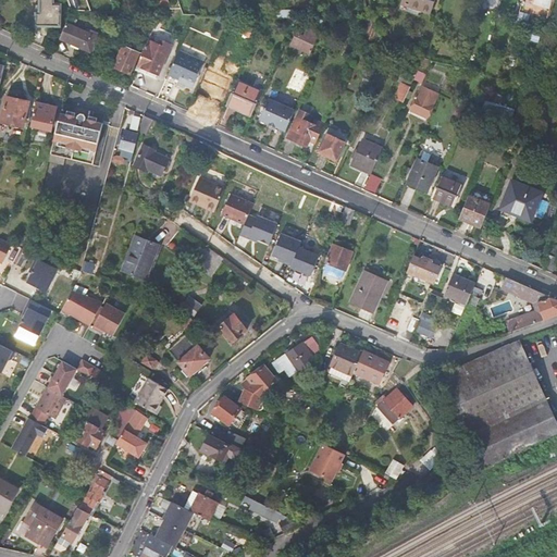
[(37,26),(32,42),(38,46),(40,47),(48,26),(60,26),(60,4),(53,4),(53,0),(40,0),(40,5),(37,5),(37,16),(33,19),(33,23),(37,25),(37,26)]
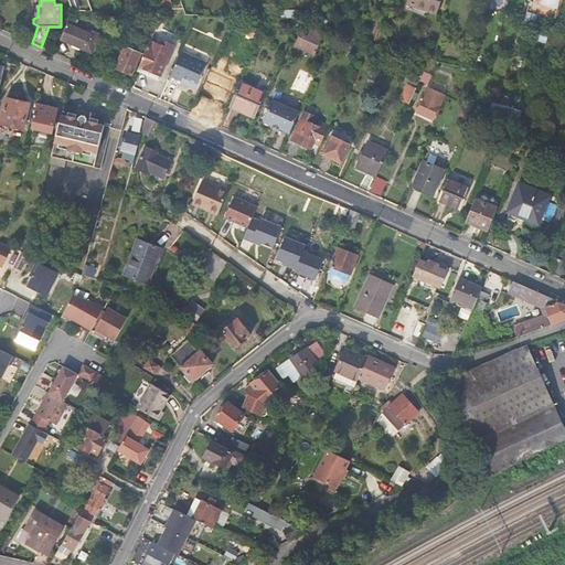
[(408,0),(407,6),(436,16),(440,0),(408,0)]
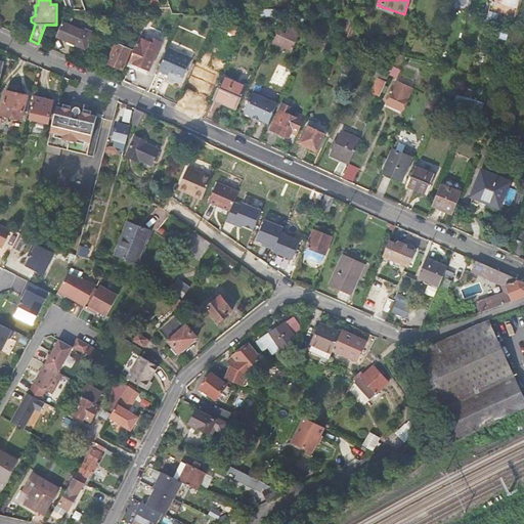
[(445,0),(443,11),(450,13),(453,0),(445,0)]
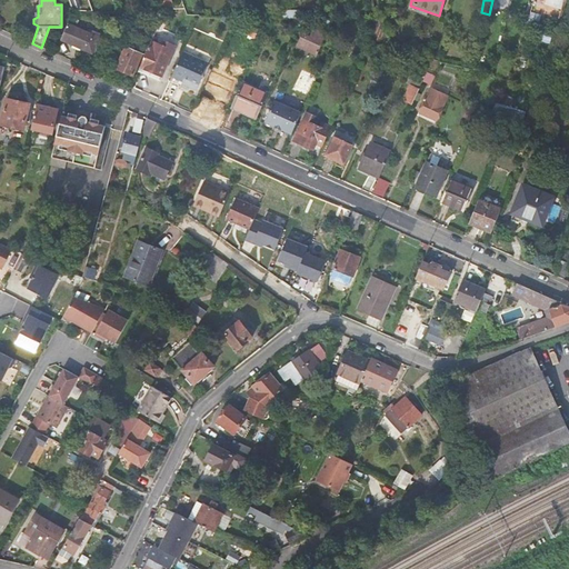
[(119,12),(113,25),(118,27),(125,12),(119,12)]
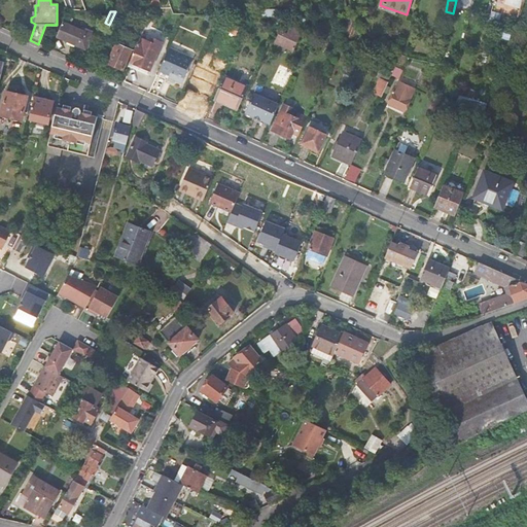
[(224,16),(220,28),(235,34),(239,27),(226,22),(227,19),(224,16)]
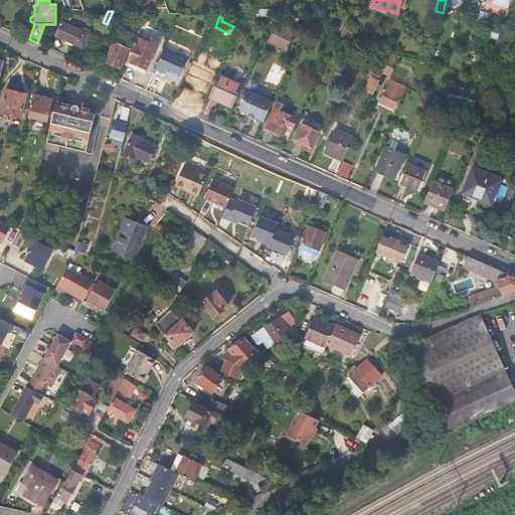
[(61,20),(54,36),(84,49),(92,34),(61,20)]
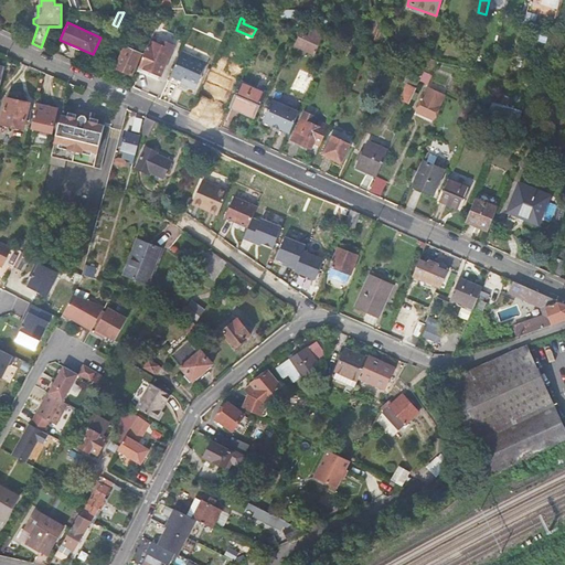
[(307,44),(305,50),(315,54),(322,39),(311,33),(309,39),(301,34),(298,41),(307,44)]
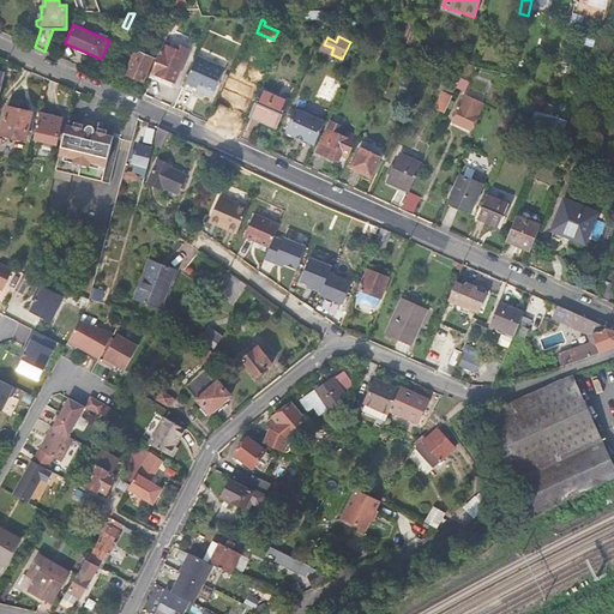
[(175,49),(163,44),(149,78),(173,88),(190,50),(178,44),(175,49)]
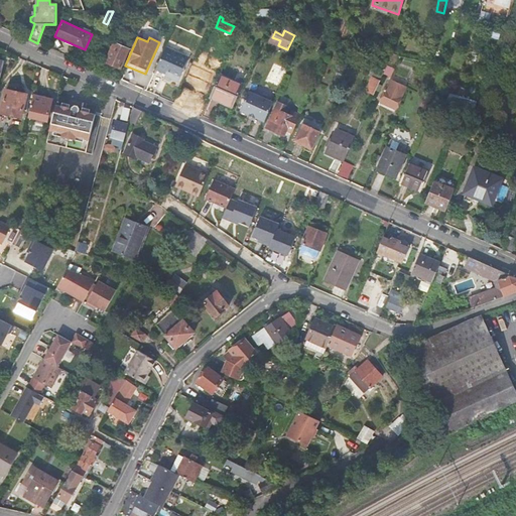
[(280,40),(272,37),(270,42),(278,45),(280,40)]
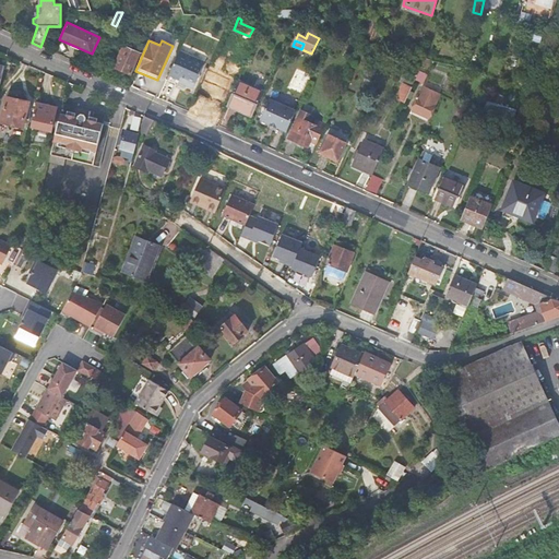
[(123,46),(114,68),(131,74),(140,54),(123,46)]
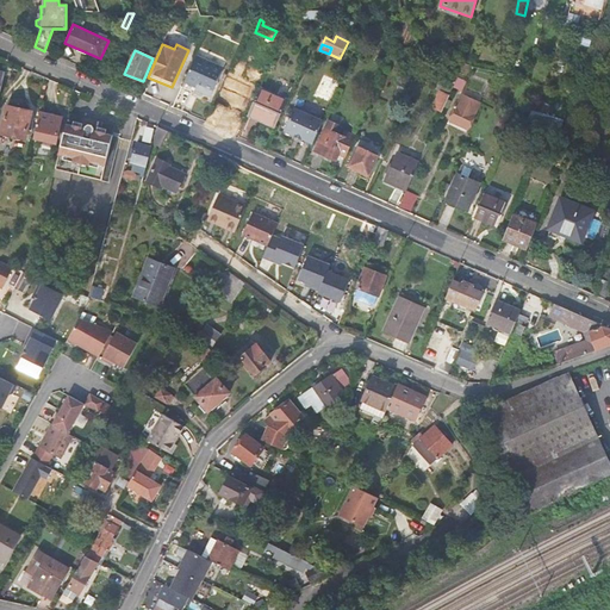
[(213,67),(194,60),(186,81),(203,87),(201,91),(211,94),(221,74),(212,70),(213,67)]
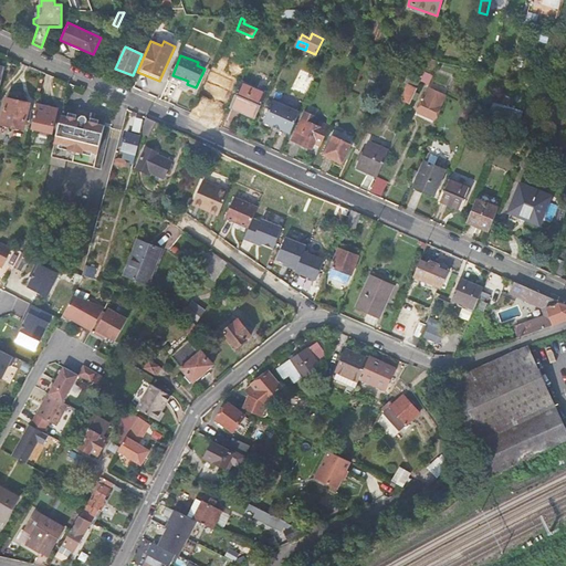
[(230,105),(255,118),(266,93),(251,86),(257,73),(247,69),(230,105)]
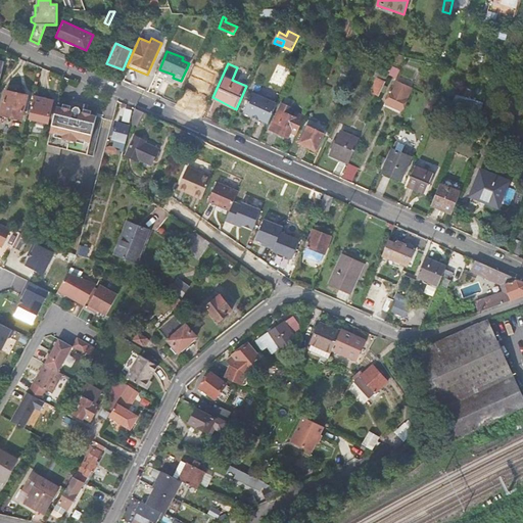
[(379,78),(386,81),(389,74),(379,69),(376,77),(379,78)]
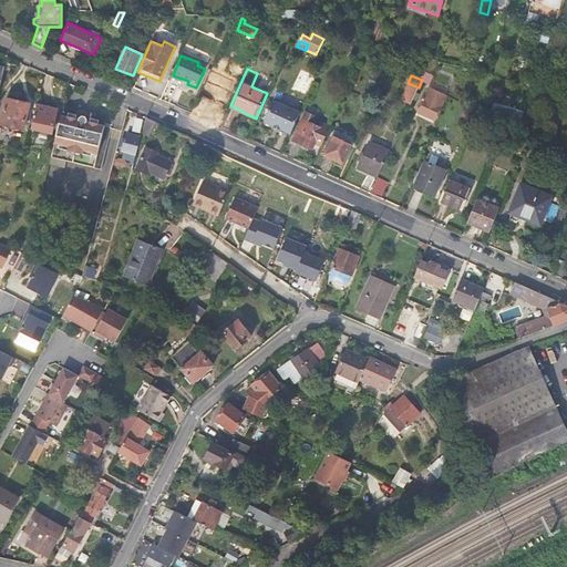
[(419,88),(411,84),(403,102),(411,105),(419,88)]
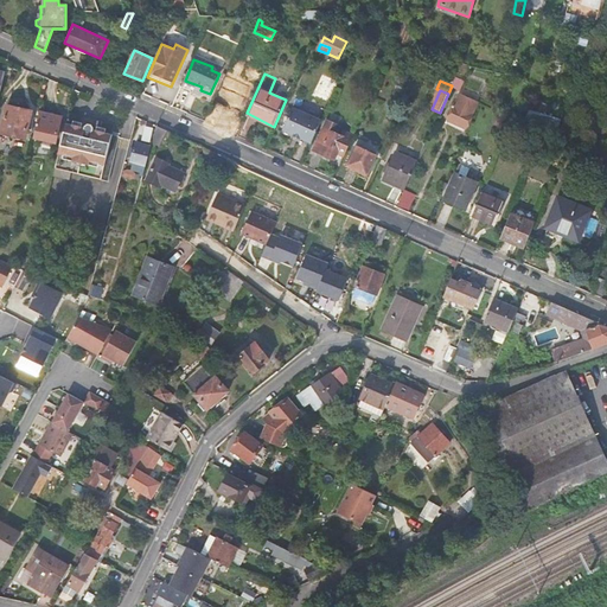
[(459,95),(447,121),(466,129),(478,103),(459,95)]
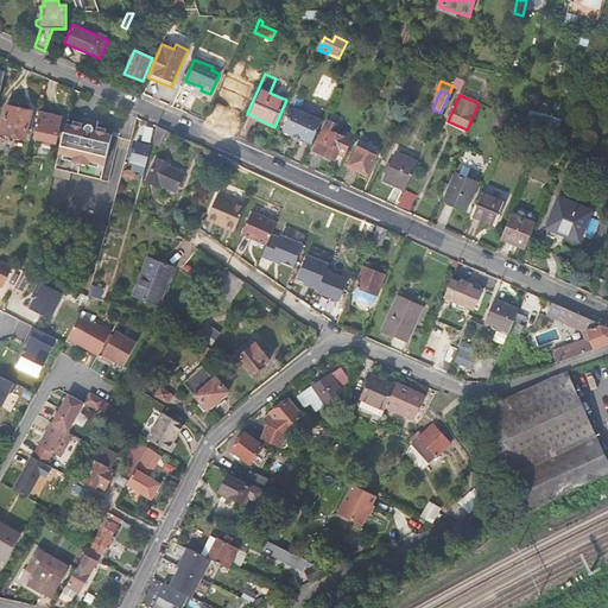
[(31,114),(6,108),(0,133),(0,134),(25,140),(31,114)]
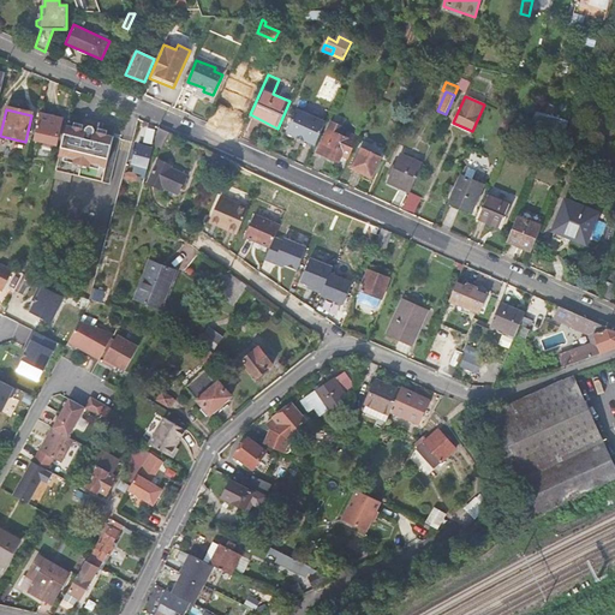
[(288,131),(317,143),(326,123),(297,109),(288,131)]
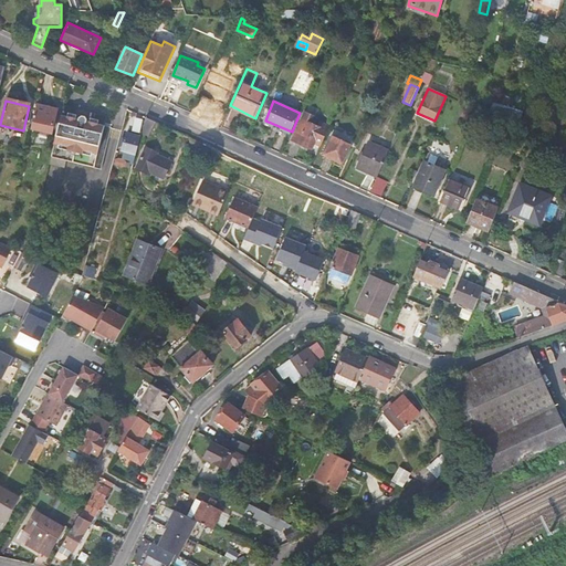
[(56,112),(37,107),(31,130),(51,135),(56,112)]
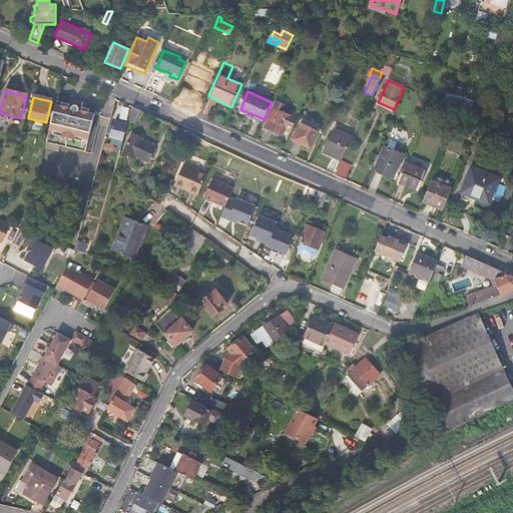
[(286,130),(292,133),(299,115),(292,112),(290,115),(283,112),(285,105),(277,102),(266,127),(284,135),(286,130)]
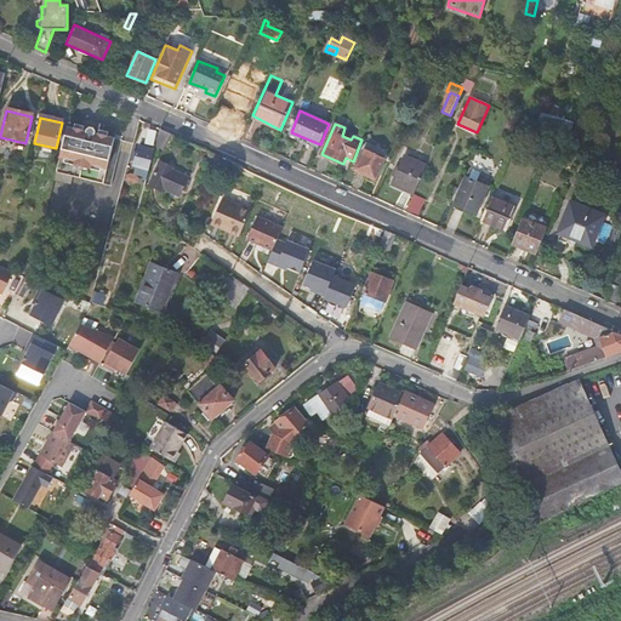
[(74,129),(67,127),(55,182),(68,186),(70,177),(112,187),(123,140),(108,137),(108,135),(98,134),(98,135),(95,134),(96,130),(92,127),(90,127),(87,130),(86,131),(84,131),(85,126),(75,125),(74,129)]
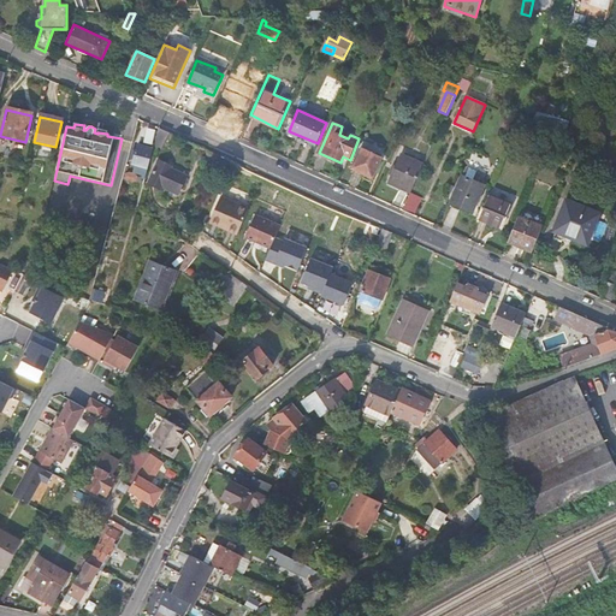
[(163,144),(167,132),(159,129),(155,142),(163,144)]
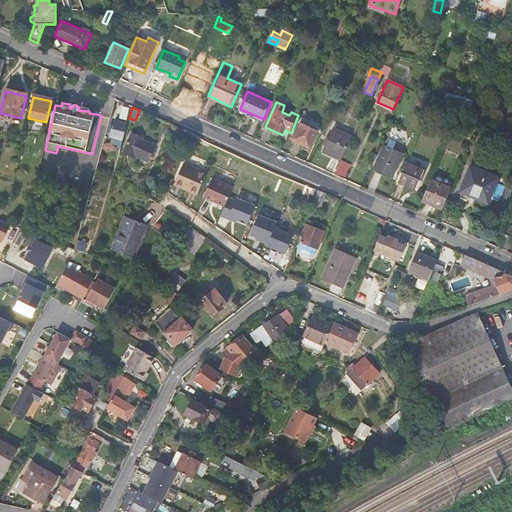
[(122,142),(127,126),(115,122),(114,128),(111,127),(109,136),(111,136),(110,139),(112,140),(112,144),(113,146),(121,148),(122,142)]
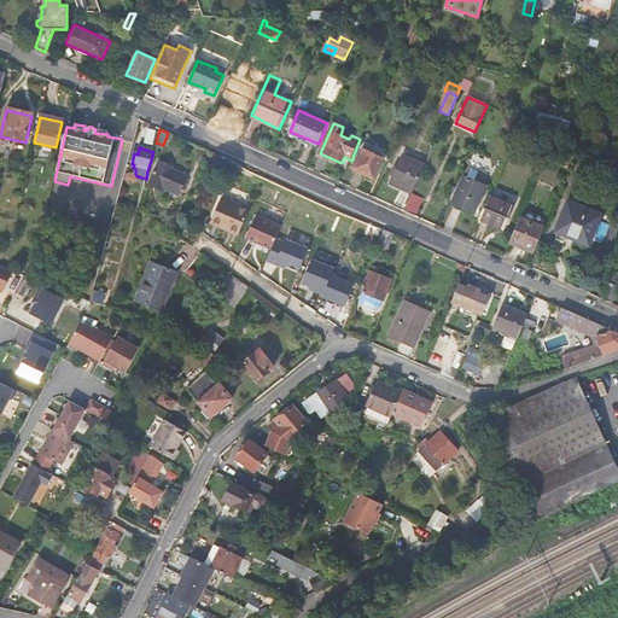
[(383,158),(363,149),(354,169),(374,178),(383,158)]
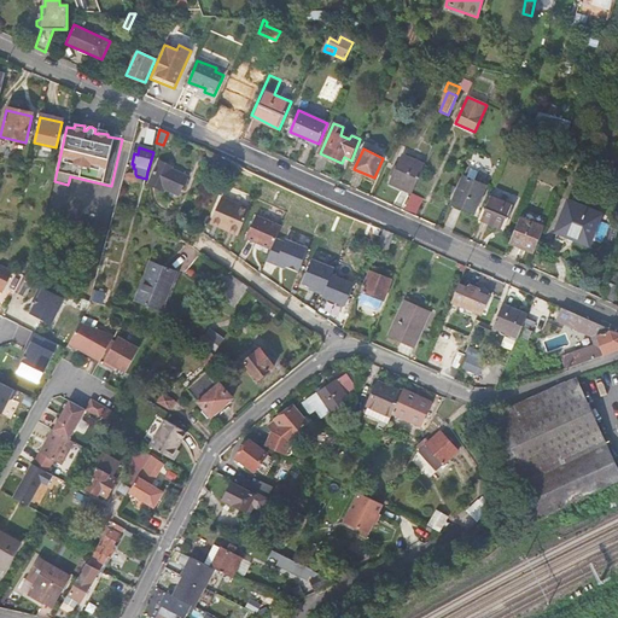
[(392,184),(413,192),(425,165),(404,157),(392,184)]
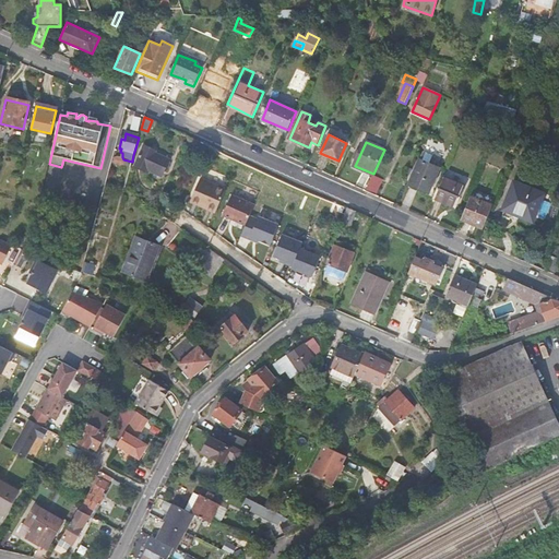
[(169,161),(154,154),(155,152),(144,146),(134,167),(145,171),(146,169),(156,174),(155,176),(157,176),(158,174),(162,176),(169,161)]
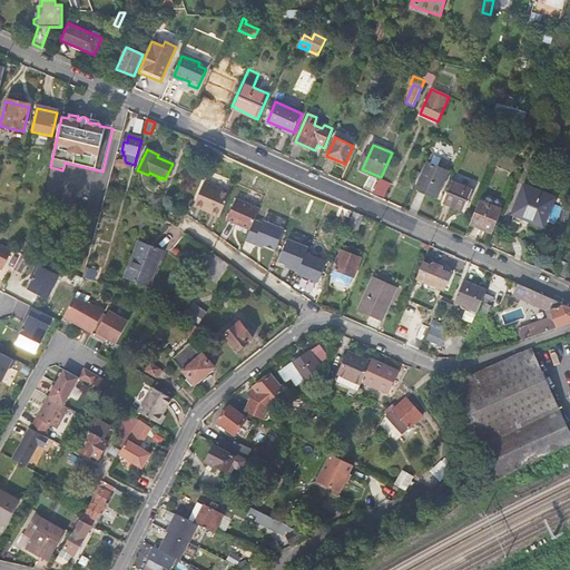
[(430,163),(420,187),(438,196),(449,172),(441,168),(448,155),(435,150),(430,163)]
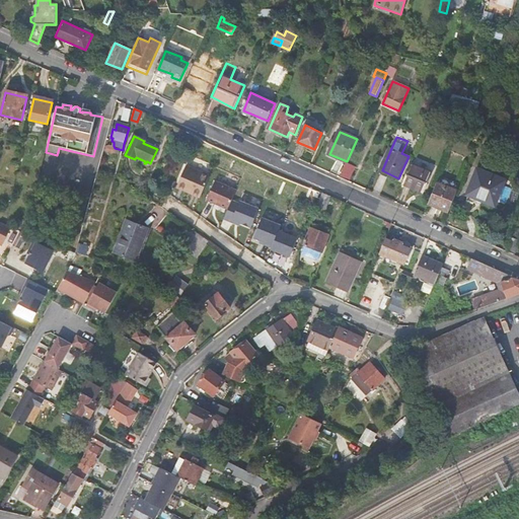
[(356,167),(347,162),(340,177),(350,181),(356,167)]
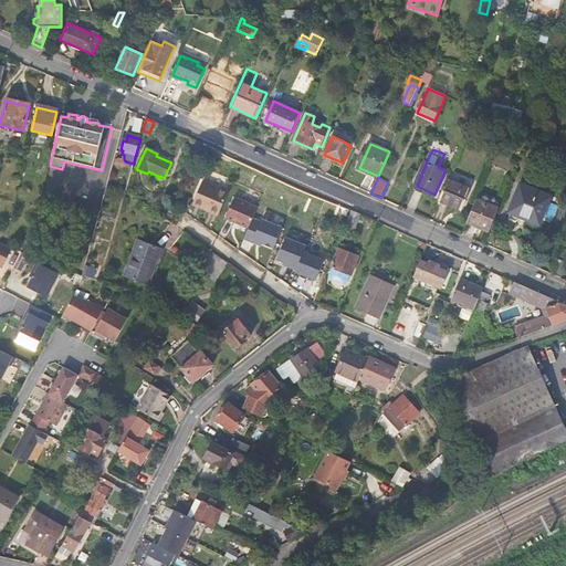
[(472,189),(449,179),(440,200),(463,210),(472,189)]
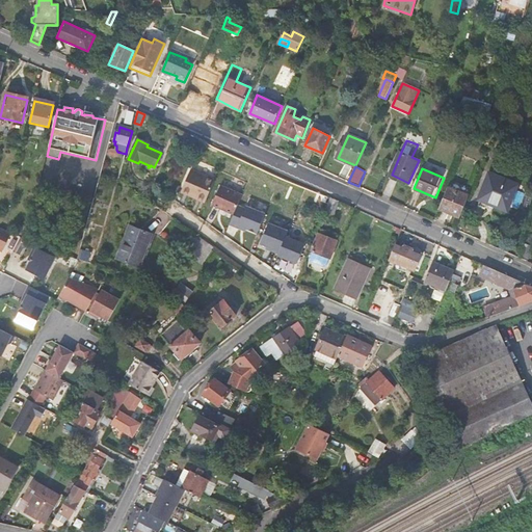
[(192,196),(206,203),(215,180),(191,169),(182,189),(193,194),(192,196)]
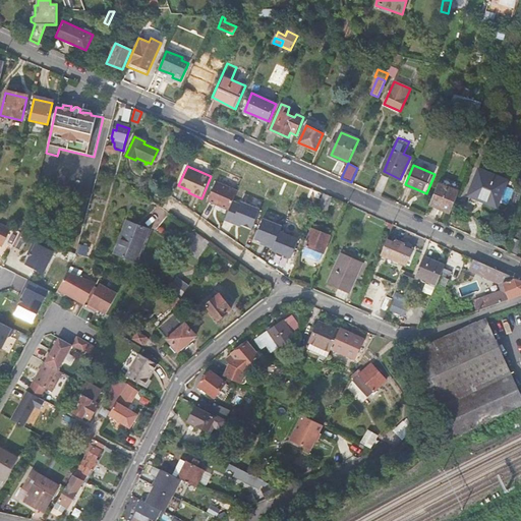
[(478,198),(489,203),(499,176),(479,168),(469,194),(471,195),(468,201),(475,205),(478,198)]
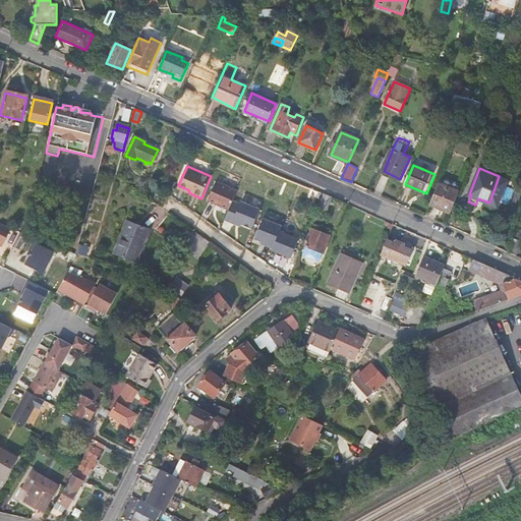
[(508,179),(499,176),(489,203),(498,206),(508,179)]
